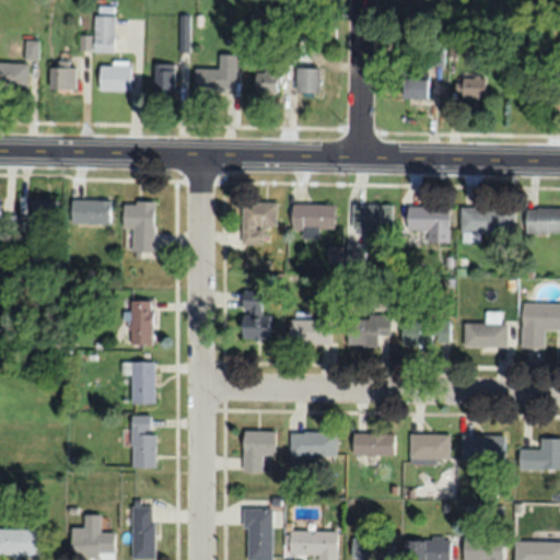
[(117,14),(95,14),(95,51),(117,51),(117,14)]
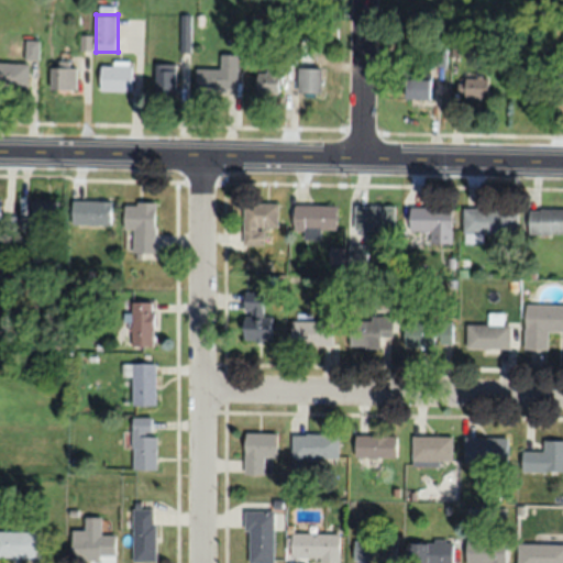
[(180,52),(191,52),(191,14),(180,14),(180,52)]
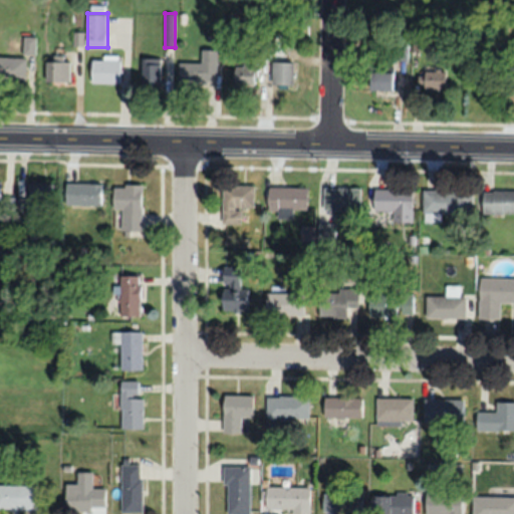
[(219,84),(219,49),(202,49),(202,62),(180,61),(180,84),(219,84)]
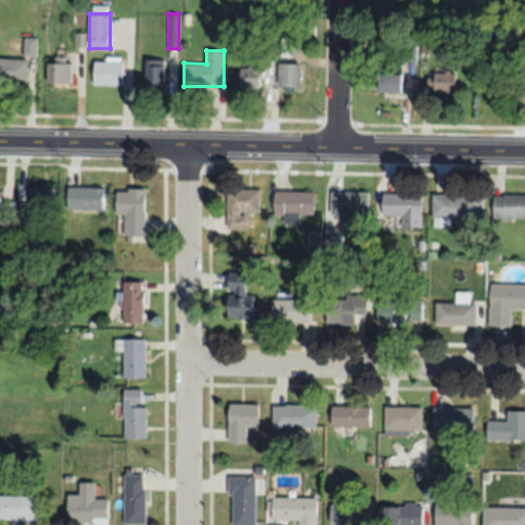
[(73,56),(48,56),(48,83),(73,83),(73,56)]
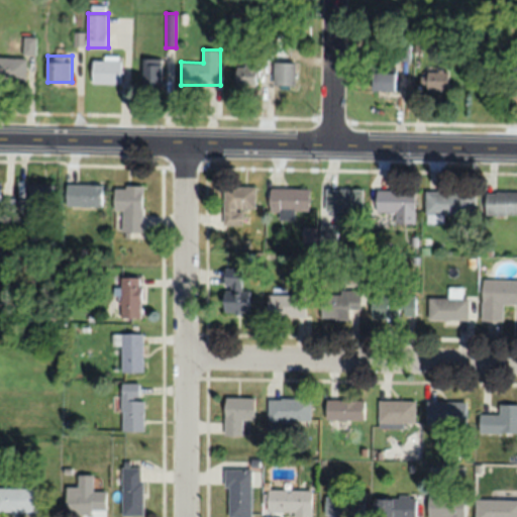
[(0,82),(27,83),(27,58),(0,57),(0,82)]
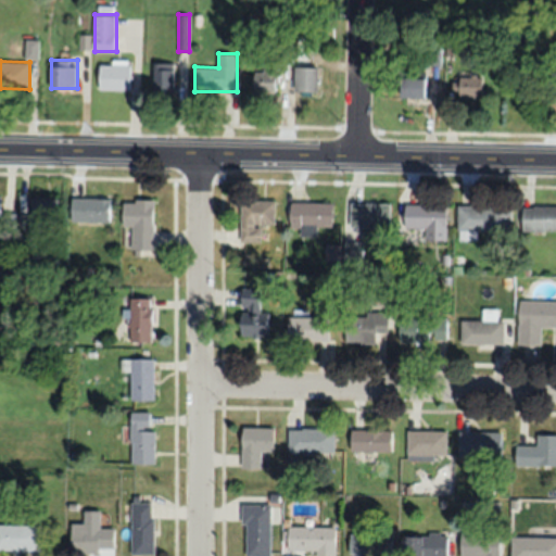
[(101,89),(131,89),(131,61),(101,61),(101,89)]
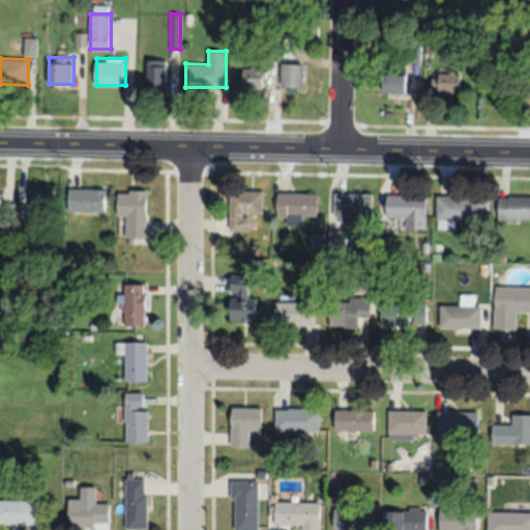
[(147,87),(167,87),(167,59),(147,59),(147,87)]
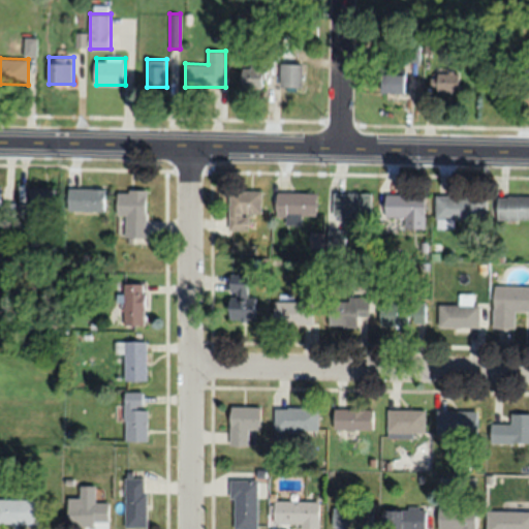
[(244,86),(267,86),(267,62),(244,62),(244,86)]
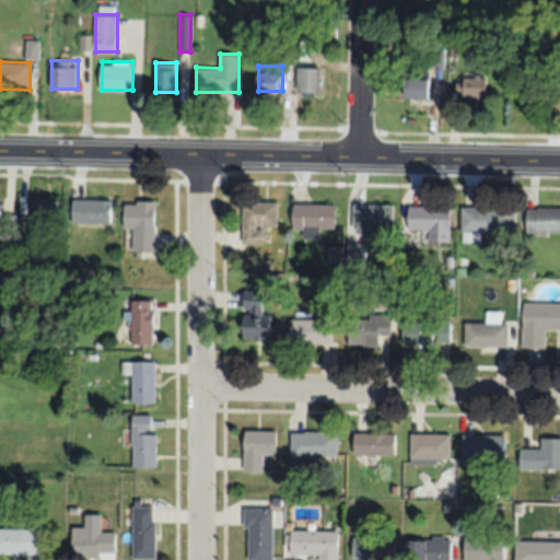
[(322,68),(298,68),(298,92),(322,92),(322,68)]
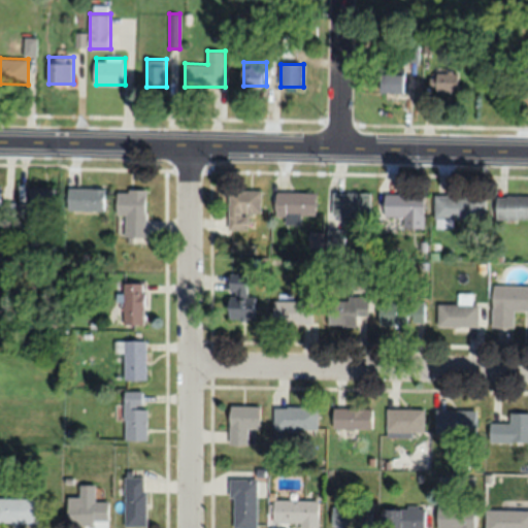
[(384,92),(405,92),(405,69),(384,69),(384,92)]
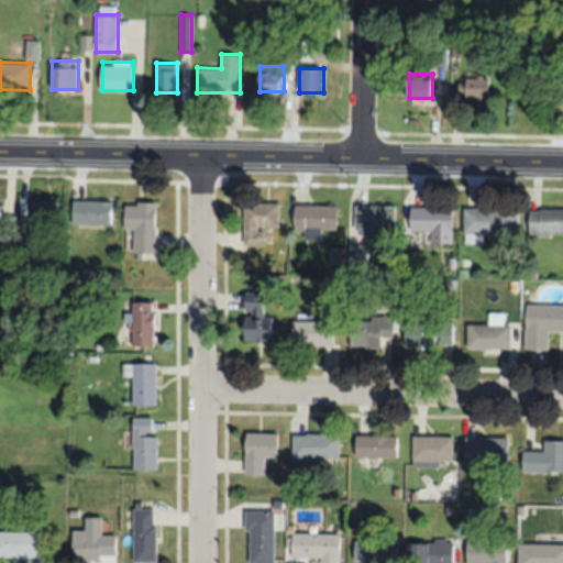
[(459,77),(459,99),(489,99),(489,77),(459,77)]
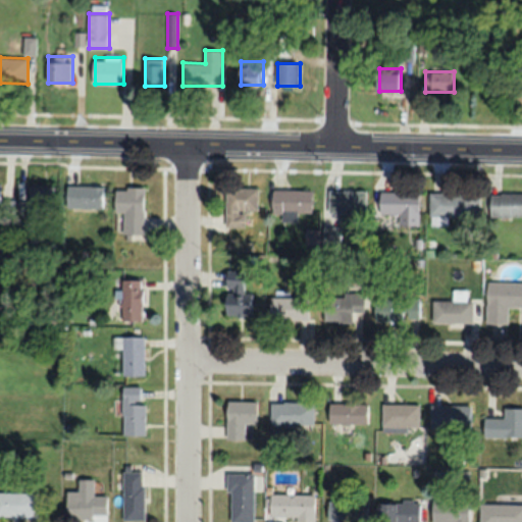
[(55,185),(32,185),(32,206),(55,206),(55,185)]
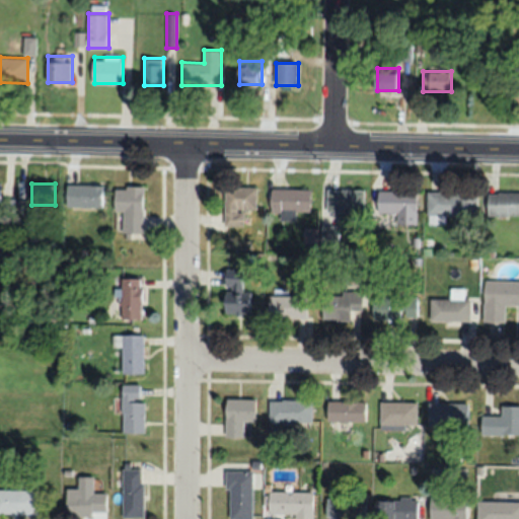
[(103,184),(67,184),(67,206),(103,206),(103,184)]
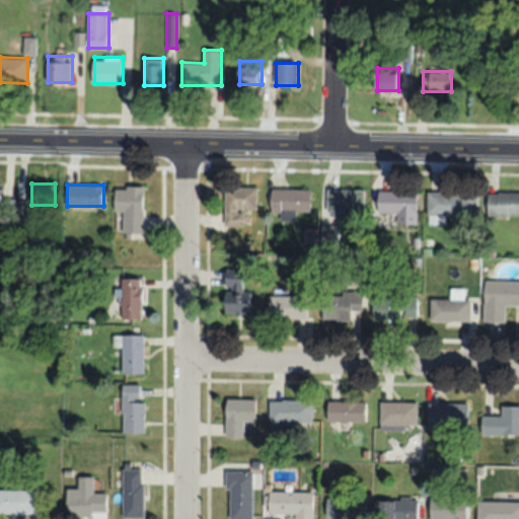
[(145,186),(117,186),(117,232),(145,232),(145,186)]
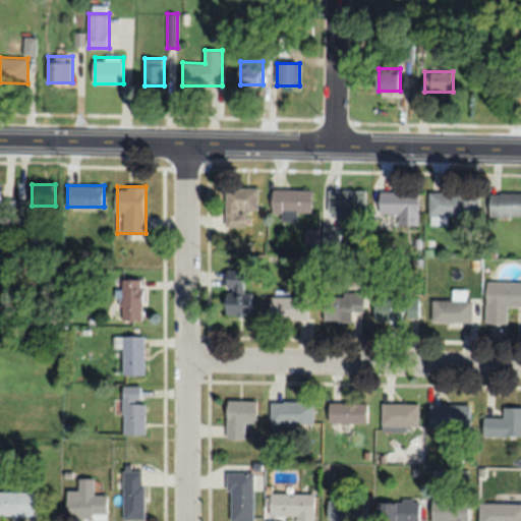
[(258,187),(226,187),(226,226),(246,226),(246,211),(258,211),(258,187)]
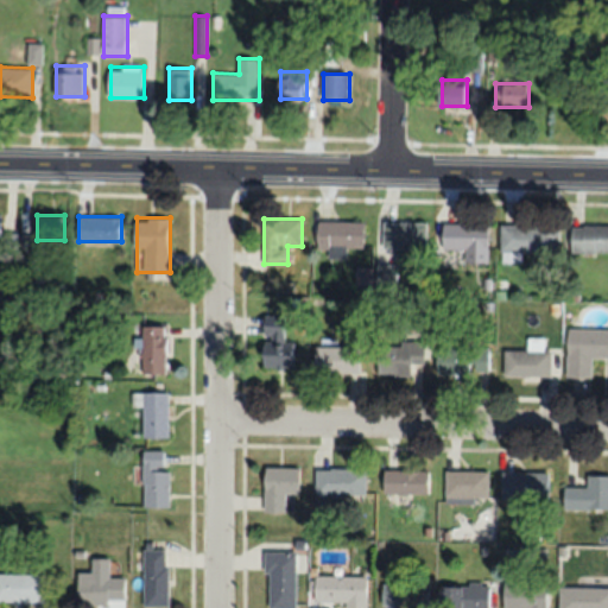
[(366,221),(318,221),(318,247),(330,247),(330,258),(350,258),(350,247),(366,247),(366,221)]
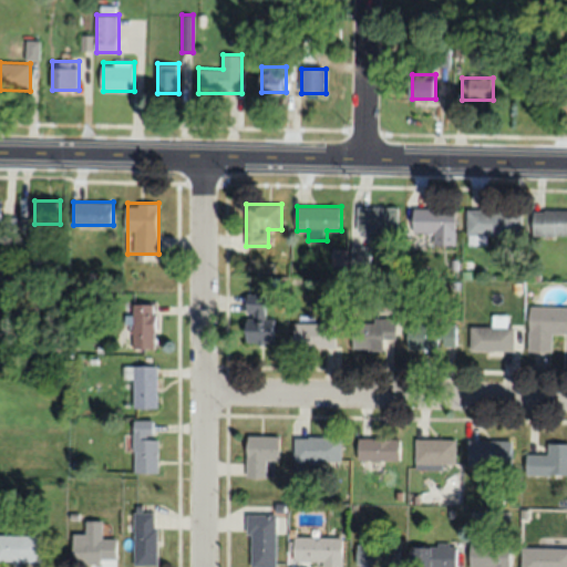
[(359,233),(399,233),(399,208),(359,208),(359,233)]
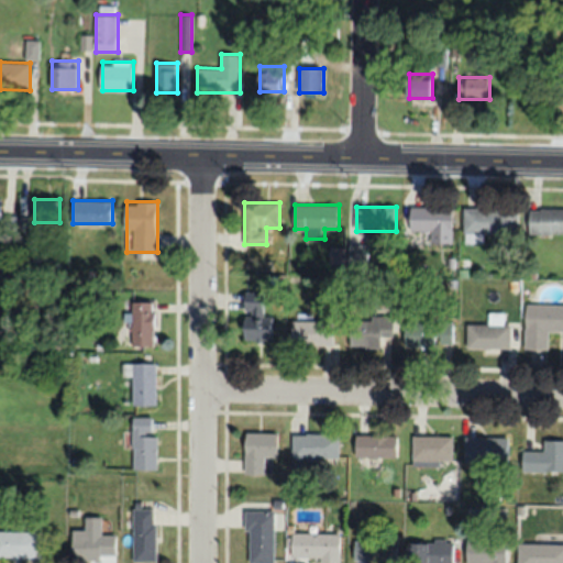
[(453,243),(454,208),(411,208),(411,231),(431,231),(431,242),(453,243)]
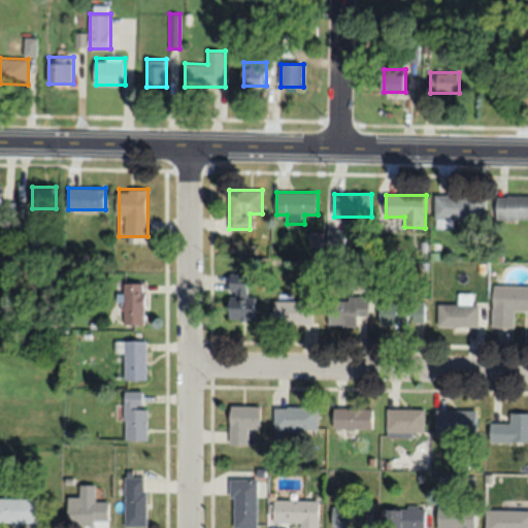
[(436,196),(436,219),(487,219),(487,196),(436,196)]
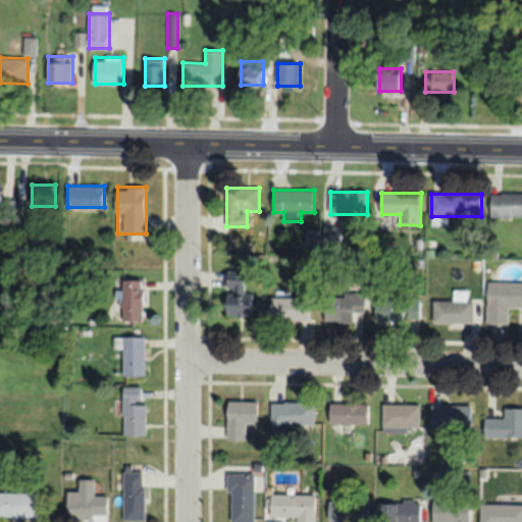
[(521,216),(521,194),(492,194),(492,216),(521,216)]
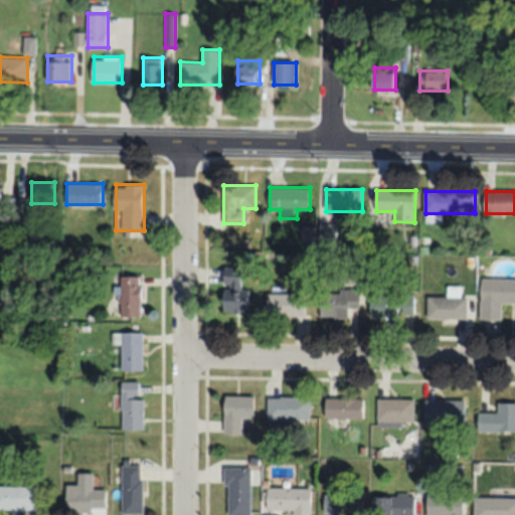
[(224,311),(249,311),(249,290),(242,290),(242,266),(224,266),(224,311)]
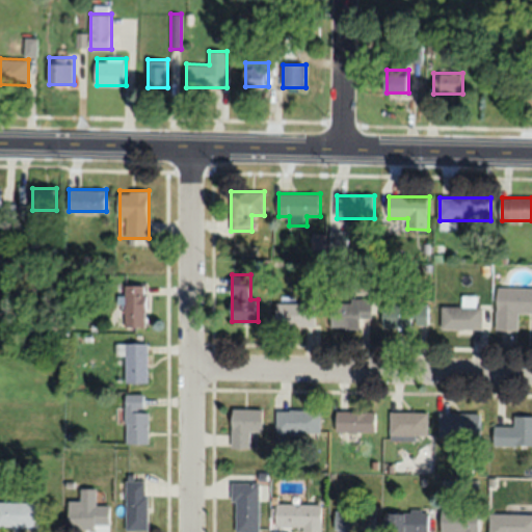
[(126,285),(126,326),(148,326),(148,285),(126,285)]
